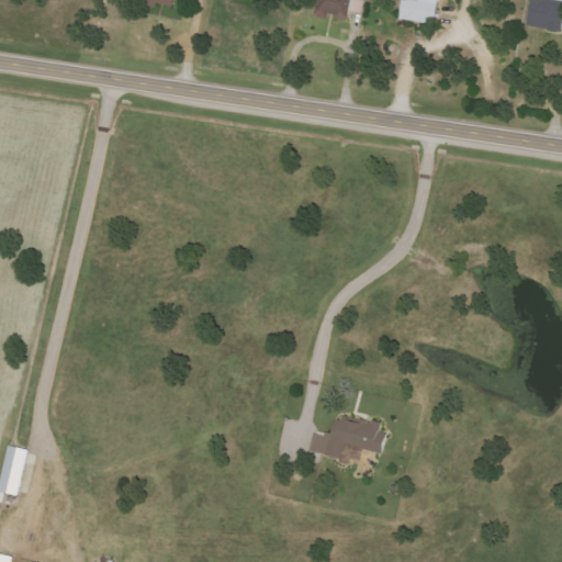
[(138,0),(170,10),(172,0),(138,0)]
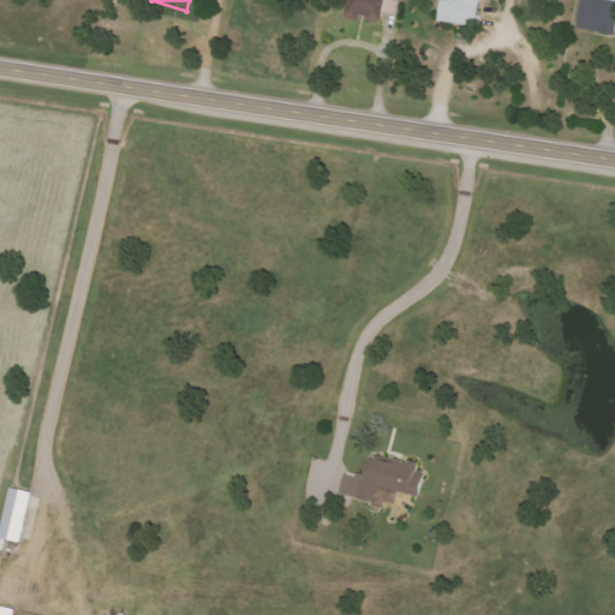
[(399,0),(346,0),(342,18),(357,21),(358,18),(380,22),(382,12),(396,15),(399,0)]
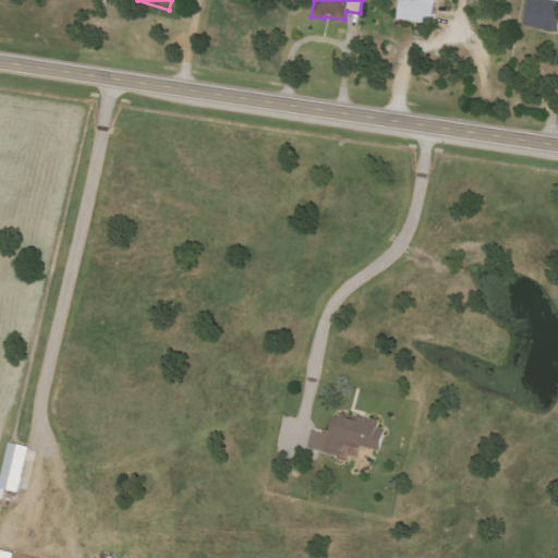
[(434,0),(414,0),(414,1),(409,0),(398,0),(396,21),(432,24),(434,0)]
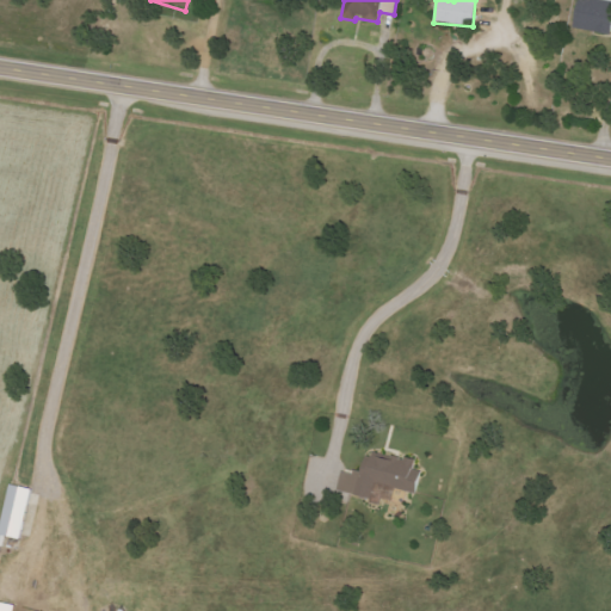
[(610,18),(610,2),(598,0),(576,0),(571,28),(608,35),(610,18)]
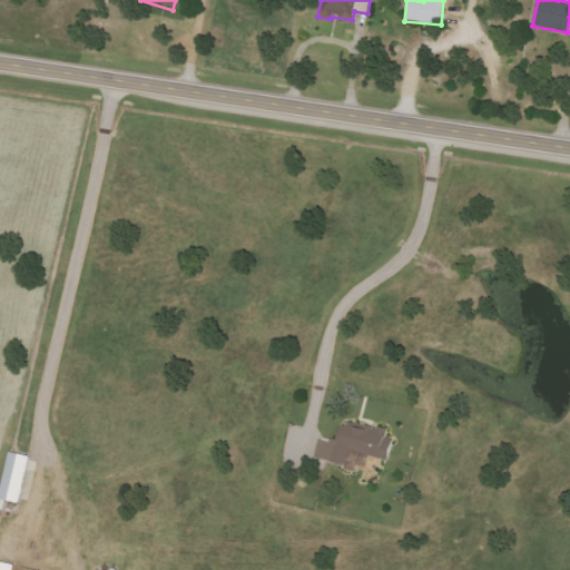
[(344,465),(346,451),(385,459),(391,430),(344,422),(341,440),(330,438),(328,443),(316,441),(313,460),(344,465)]
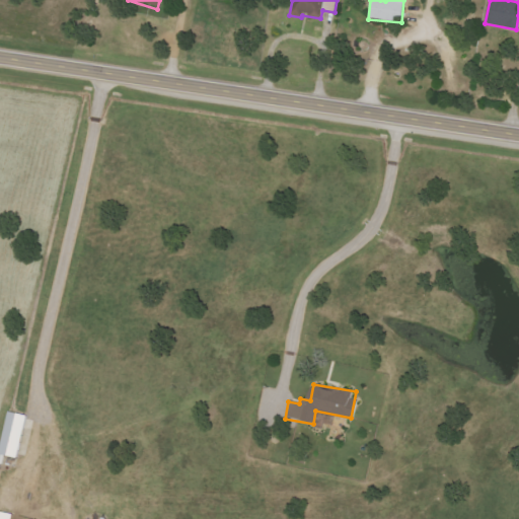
[(314,424),(331,428),(335,415),(317,411),(314,424)]
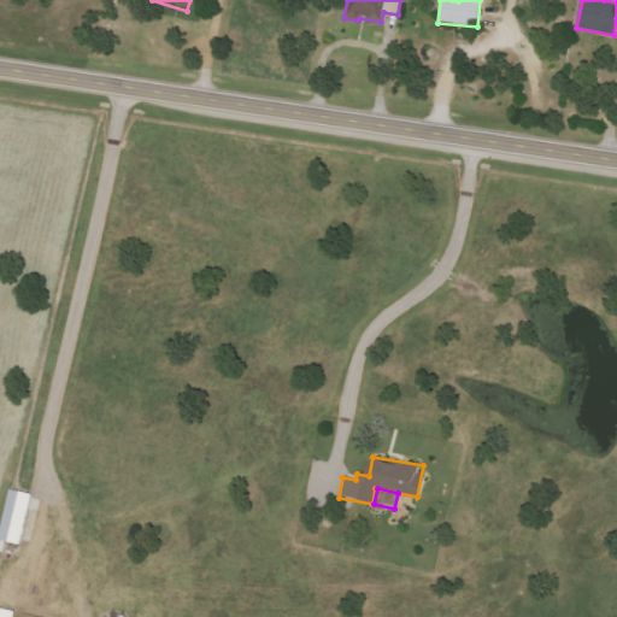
[(0,530),(0,541),(23,545),(30,494),(6,491),(0,530)]
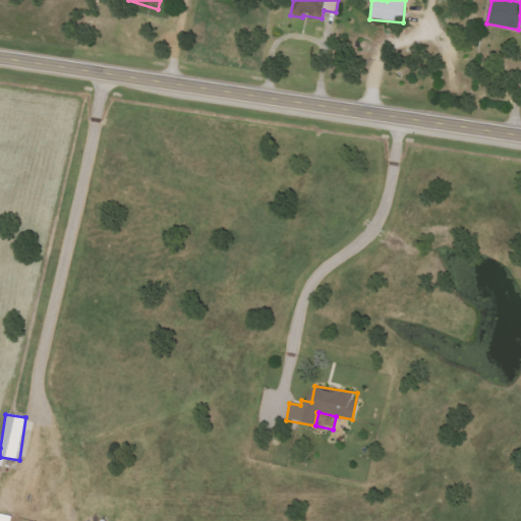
All buildings are outlined.
